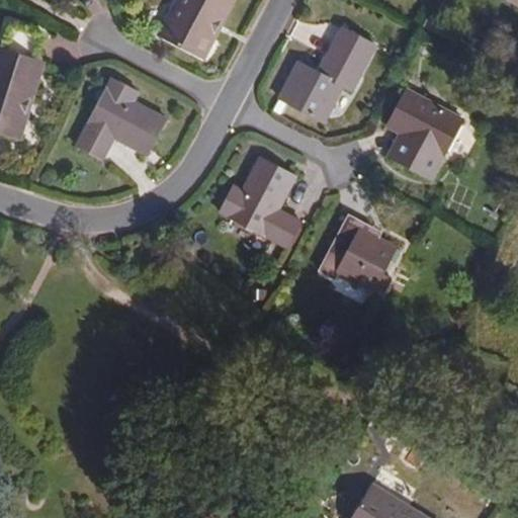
[(174,0),(157,32),(201,56),(214,32),(209,29),(225,0),(174,0)]
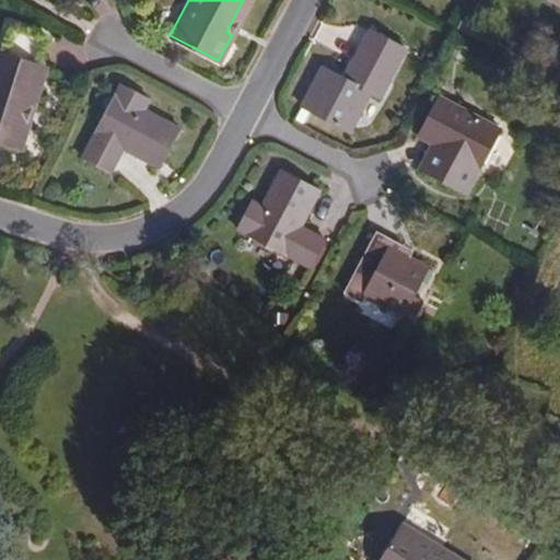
[(41,59),(49,33),(14,22),(4,47),(0,45),(0,138),(22,146),(32,117),(26,115),(44,60),(41,59)]
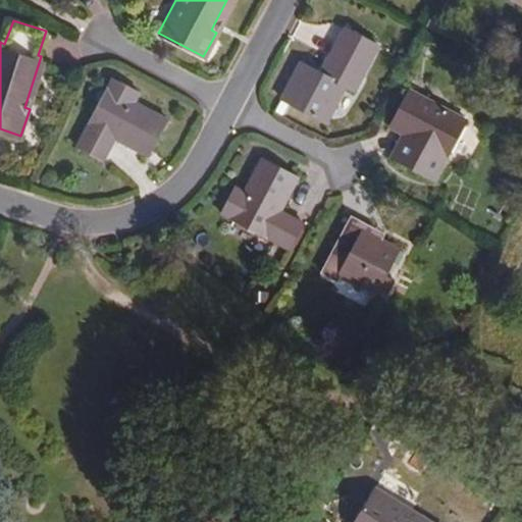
[(356,93),(380,48),(349,32),(325,74),(305,64),(285,101),(328,124),(348,89),(356,93)]
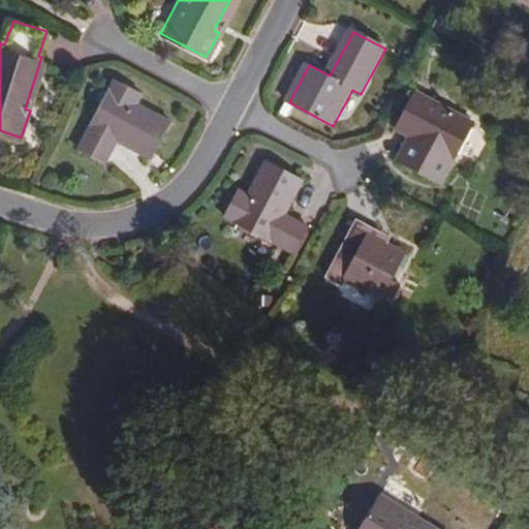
[(154,154),(174,118),(139,100),(145,91),(118,78),(81,146),(107,159),(120,136),(154,154)]
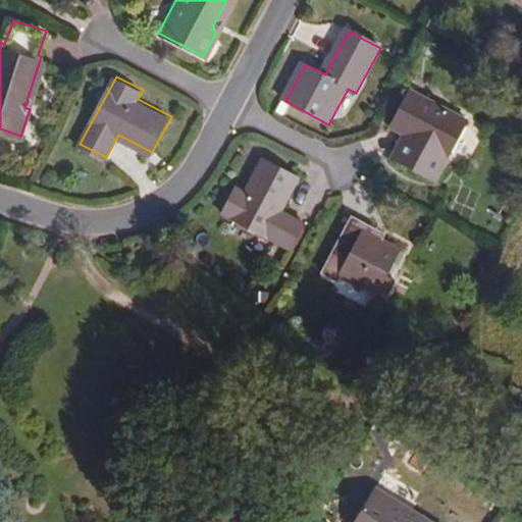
[(437,180),(470,120),(413,91),(394,127),(416,139),(403,162),(437,180)]
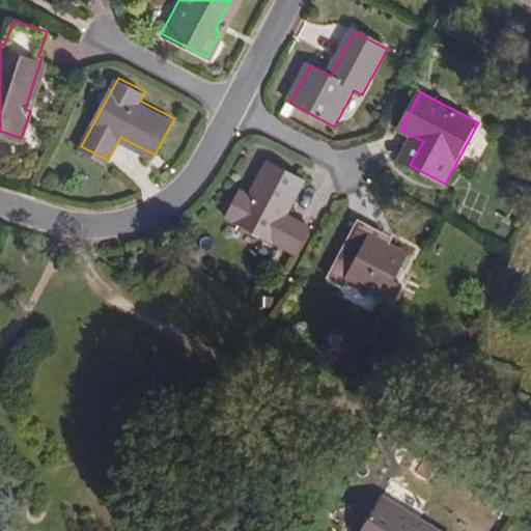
[(286,216),(305,180),(269,161),(250,195),(241,191),(226,218),(295,254),(309,227),(286,216)]
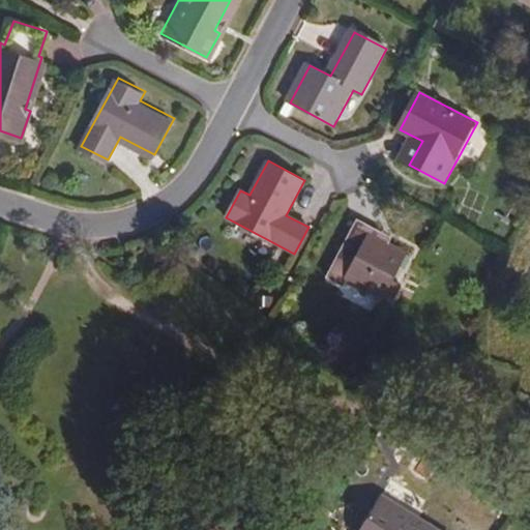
[(384,297),(408,251),(373,232),(375,227),(359,219),(330,274),(345,282),(347,277),(384,297)]
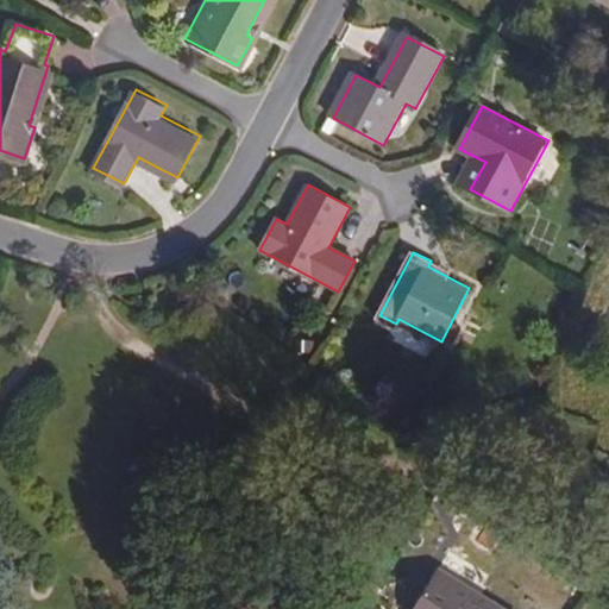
[(504,608),(440,569),(414,608),(504,608)]
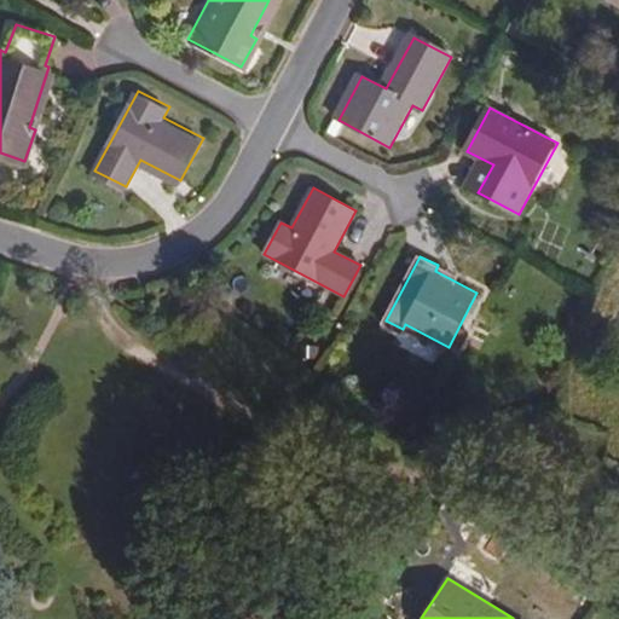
All buildings are outlined.
